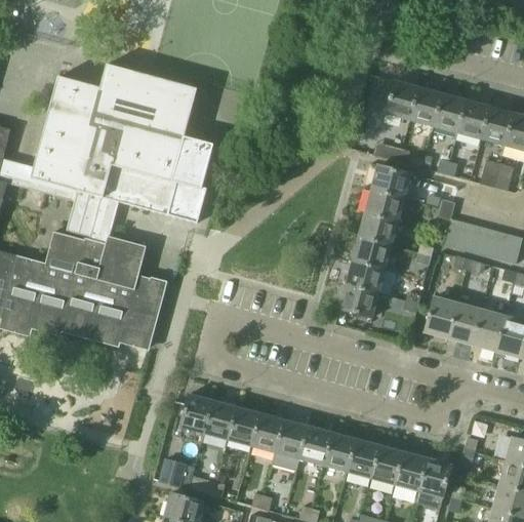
[(0,316),(1,317),(0,318),(1,318),(0,323),(0,327),(0,328),(0,327),(28,334),(30,326),(59,333),(61,329),(66,330),(118,345),(119,340),(148,348),(166,282),(137,274),(145,246),(147,246),(110,236),(119,201),(198,223),(207,188),(203,187),(214,144),(185,135),(197,88),(107,64),(101,87),(57,76),(34,166),(1,158),(9,129),(10,130),(10,129),(0,126),(0,316)]
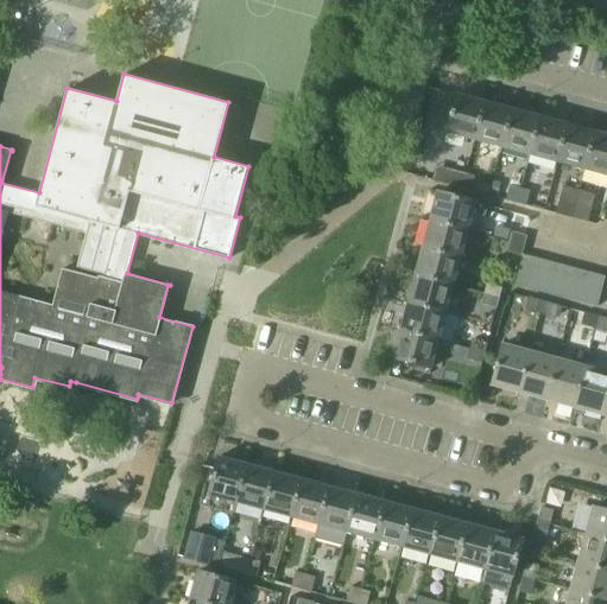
[(474,138),(485,100),(456,91),(446,129),(474,138)]
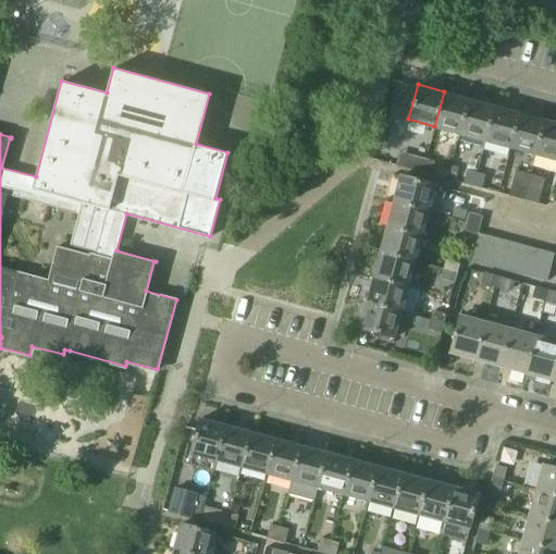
[(460,134),(469,98),(444,91),(434,126),(460,134)]
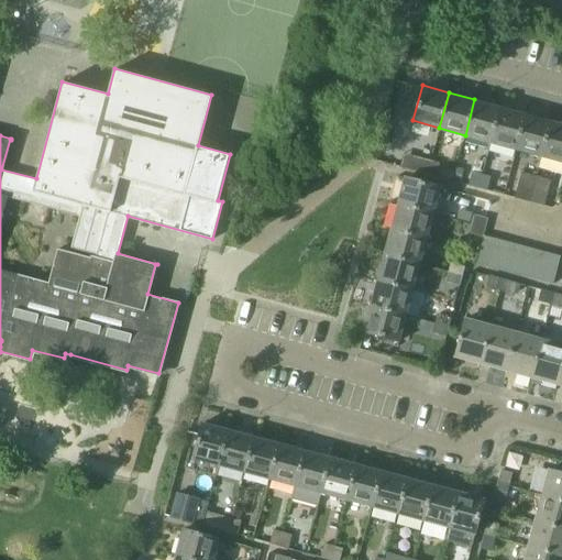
[(491,142),(500,107),(474,99),(465,135),(491,142)]
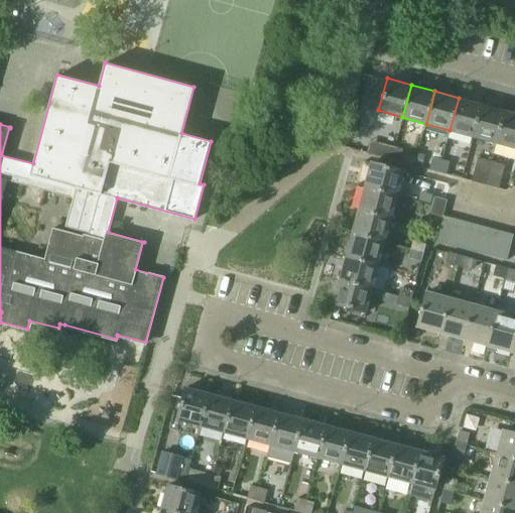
[(472,136),(481,104),(459,98),(449,130),(472,136)]
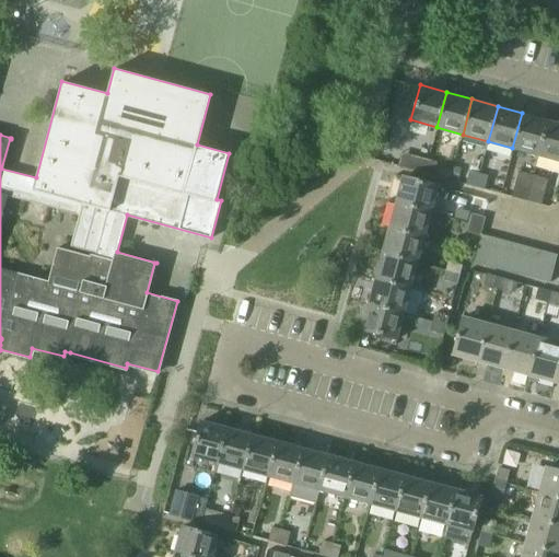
[(538,155),(547,120),(522,113),(512,148),(538,155)]
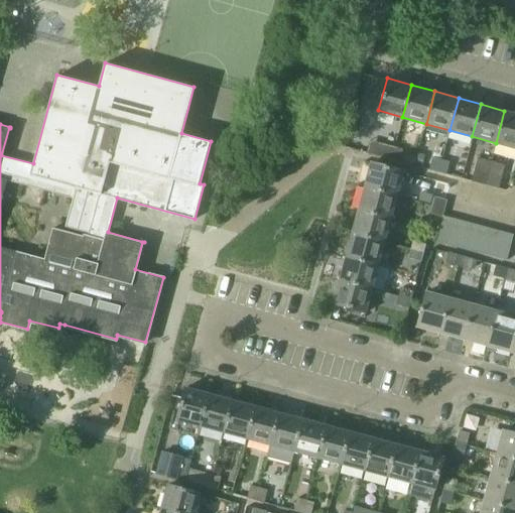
[(514,113),(504,111),(496,143),(514,148),(514,113)]
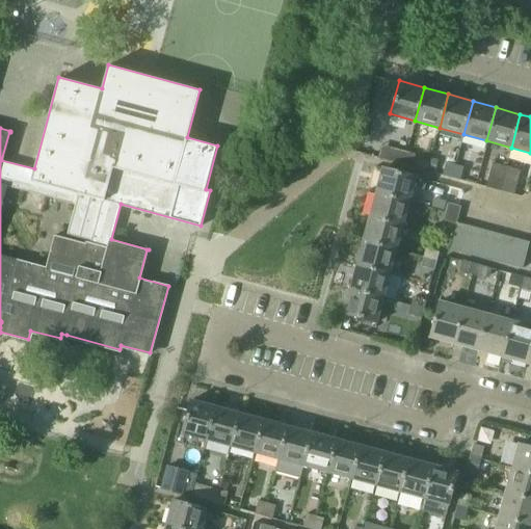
[(403,162),(407,150),(399,148),(395,160),(403,162)]
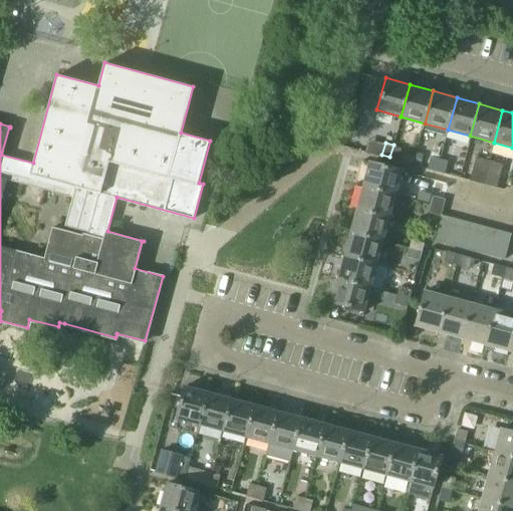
[(399,160),(402,147),(394,145),(390,157),(399,160)]
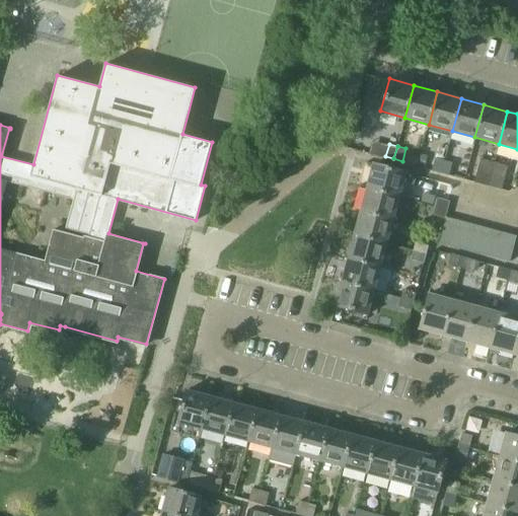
[(420,152),(418,161),(425,163),(427,154),(420,152)]
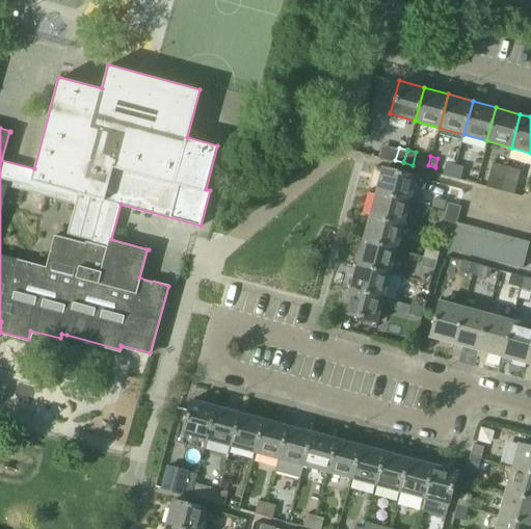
[(452,176),(455,163),(447,160),(444,174),(452,176)]
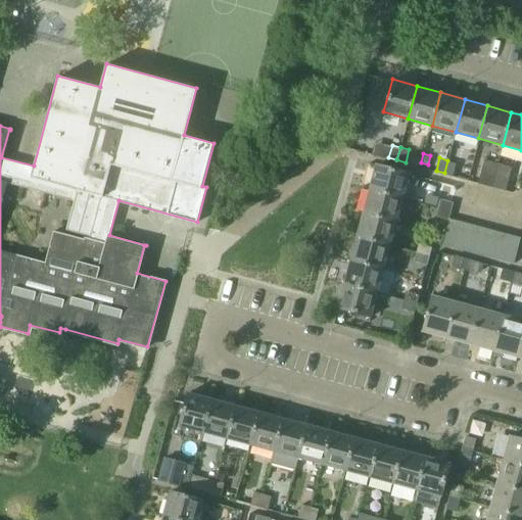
[(490,186),(497,161),(485,158),(479,183),(490,186)]
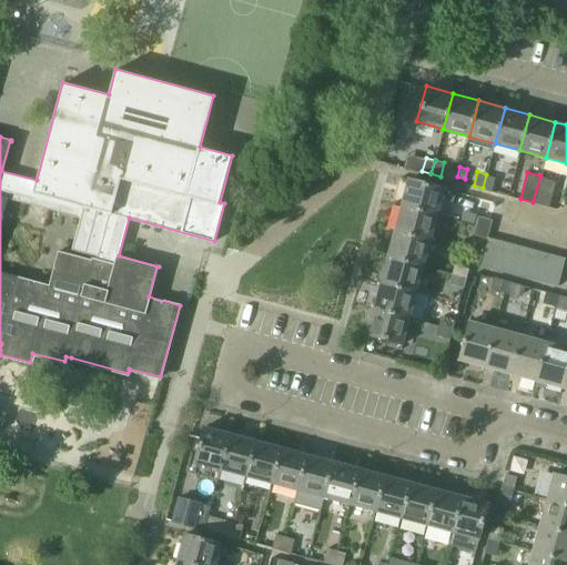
[(492,190),(496,177),(486,174),(483,188),(492,190)]
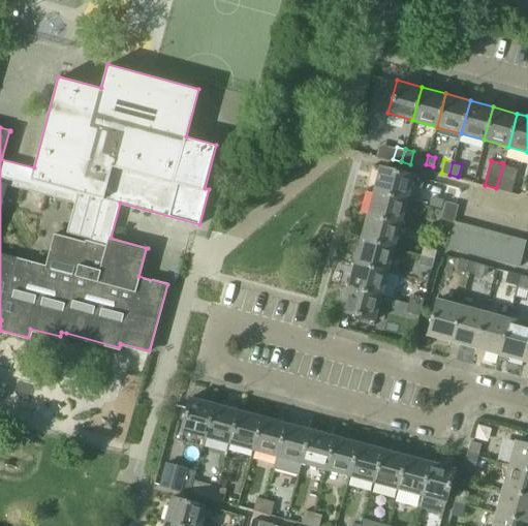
[(513,192),(519,167),(503,163),(496,188),(513,192)]
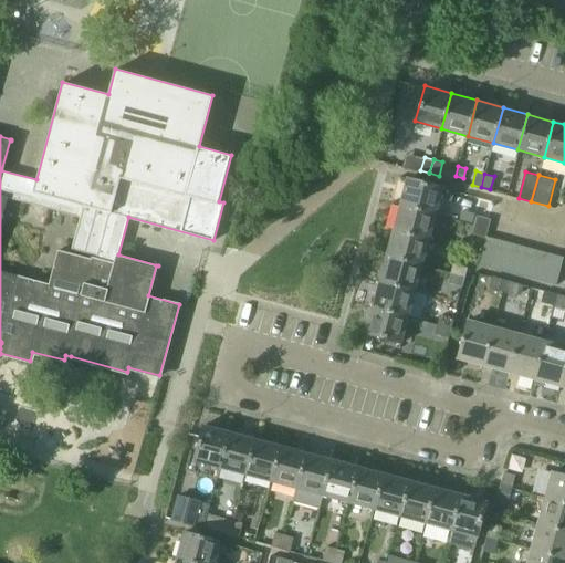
[(456,189),(442,186),(407,177),(400,202),(436,212),(439,197),(452,200),(456,189)]
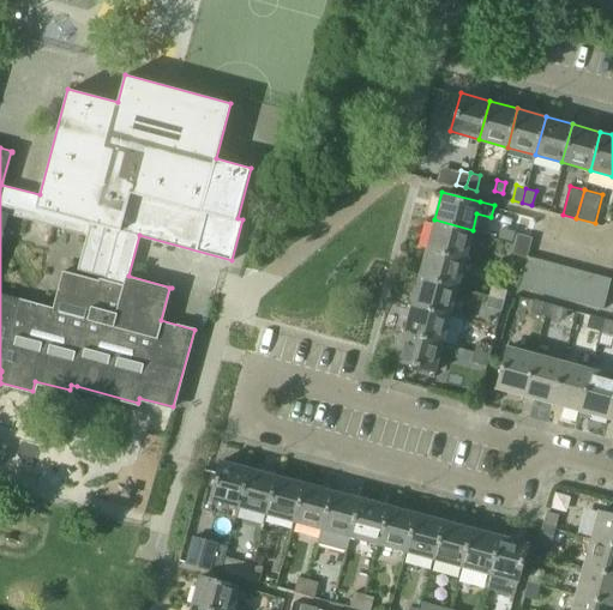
[(464,259),(473,230),(434,219),(427,248),(464,259)]
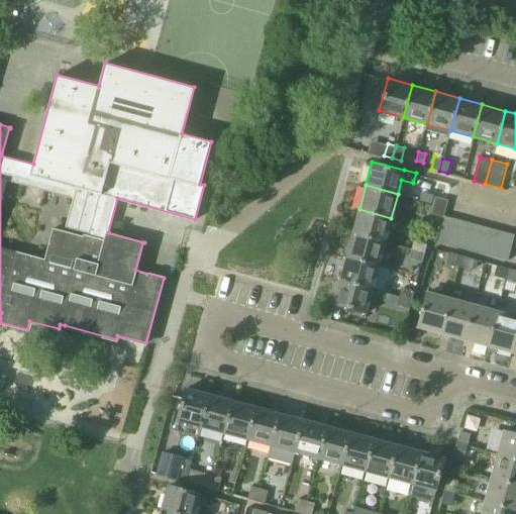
[(446,207),(449,199),(436,195),(434,203),(446,207)]
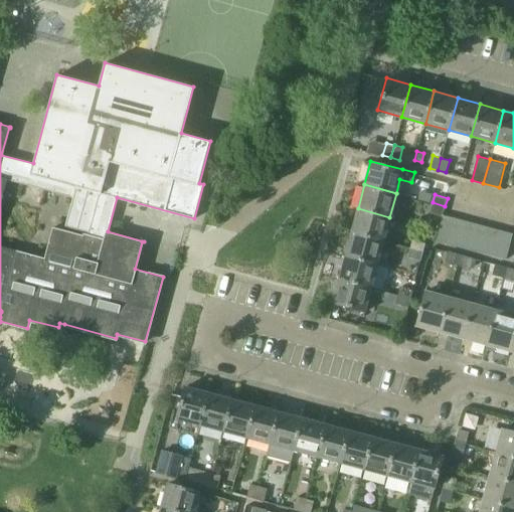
[(443,213),(445,206),(433,202),(431,211),(443,214),(443,213)]
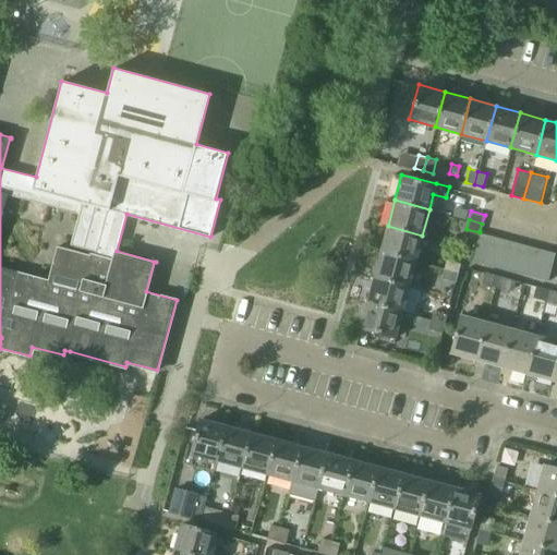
[(415,261),(422,236),(388,226),(380,251),(415,261)]
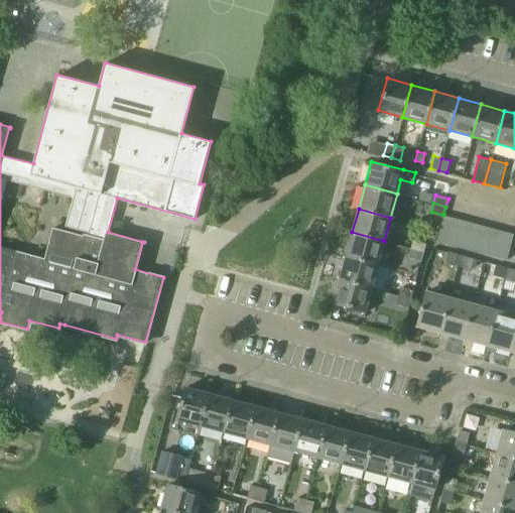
[(448,242),(456,217),(443,214),(443,215),(437,239),(448,242)]
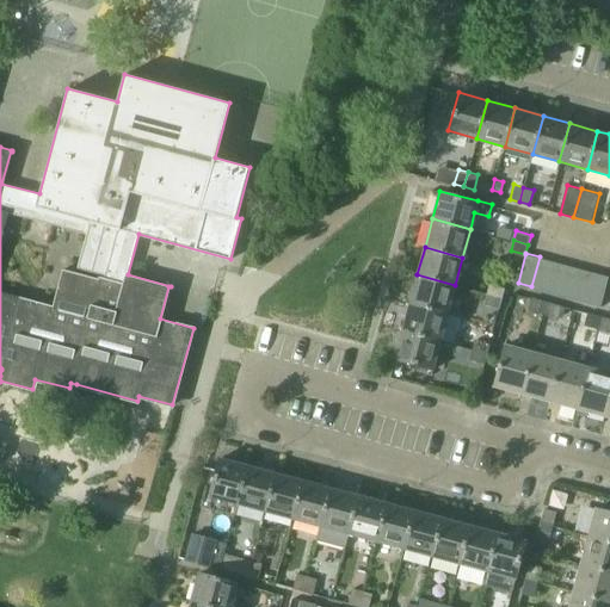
[(546,291),(554,260),(540,256),(531,286),(546,291)]
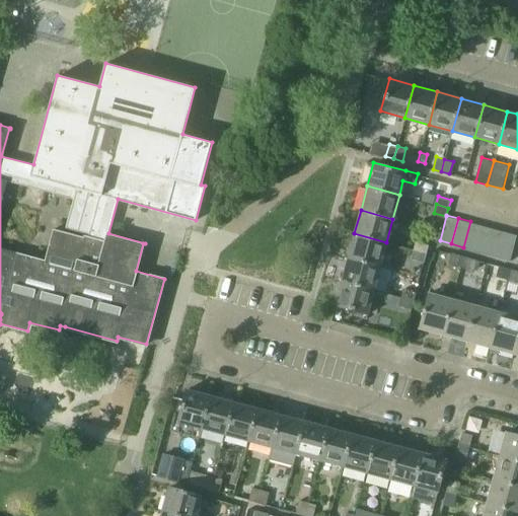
[(474,249),(482,224),(470,221),(463,247),(474,249)]
